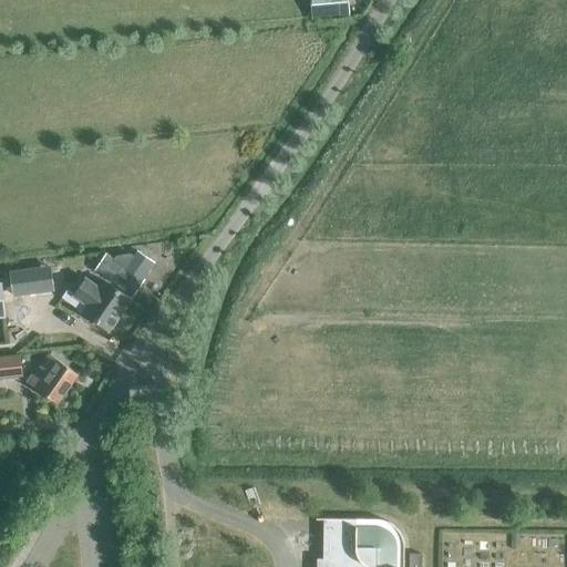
[(310,0),(312,18),(350,16),(348,0),(310,0)]
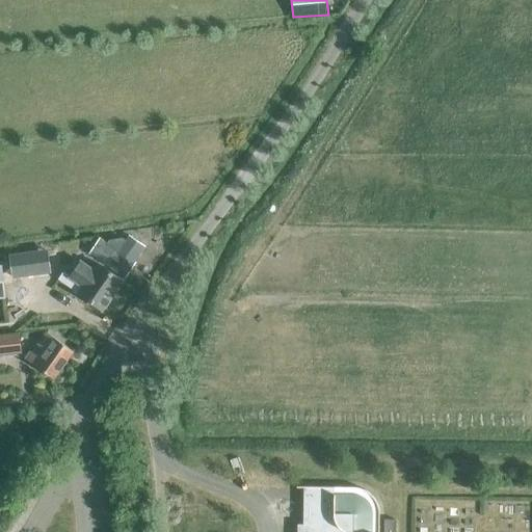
[(87,256),(123,280),(133,265),(97,241),(87,256)]
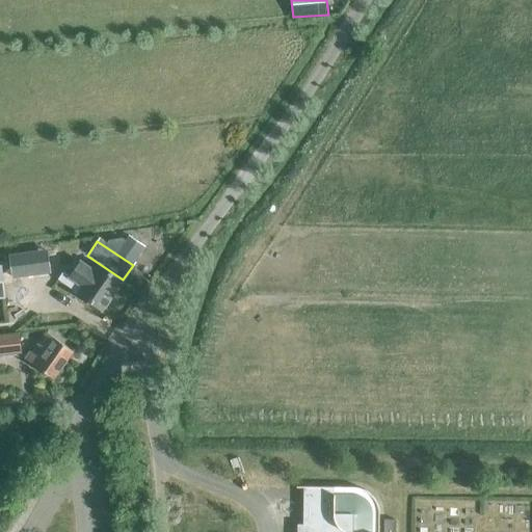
[(36,251),(11,255),(15,272),(38,269),(36,251)]
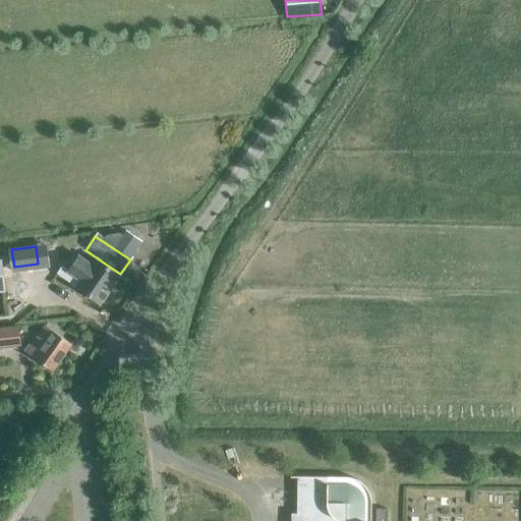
[(95,262),(90,268),(76,258),(67,273),(60,269),(55,276),(98,306),(118,278),(95,262)]
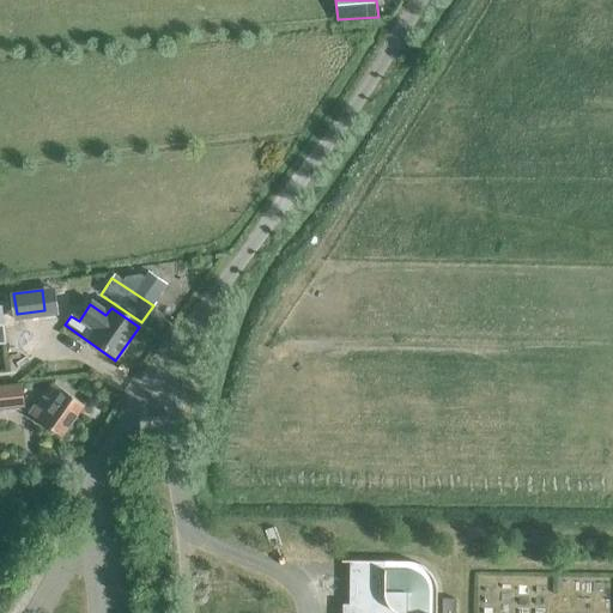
[(26,417),(60,439),(82,408),(52,389),(37,411),(32,407),(26,417)]
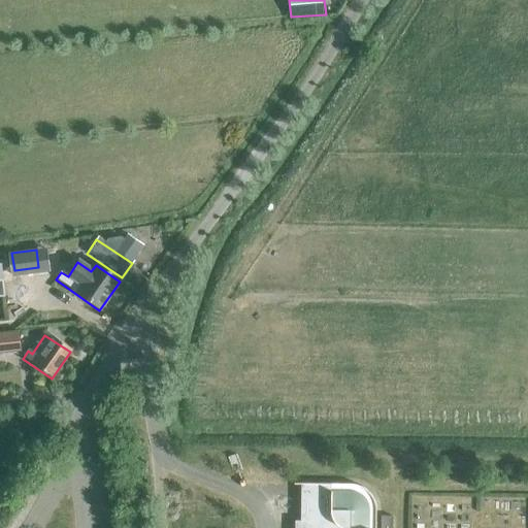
[(18,336),(0,337),(0,354),(20,352),(18,336)]
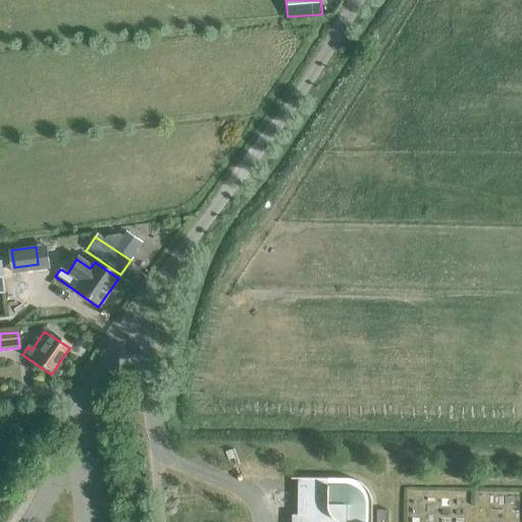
[(352,475),(285,476),(284,484),(293,484),(293,510),(286,510),(285,521),(375,521),(376,509),(373,493),(365,482),(352,475)]
